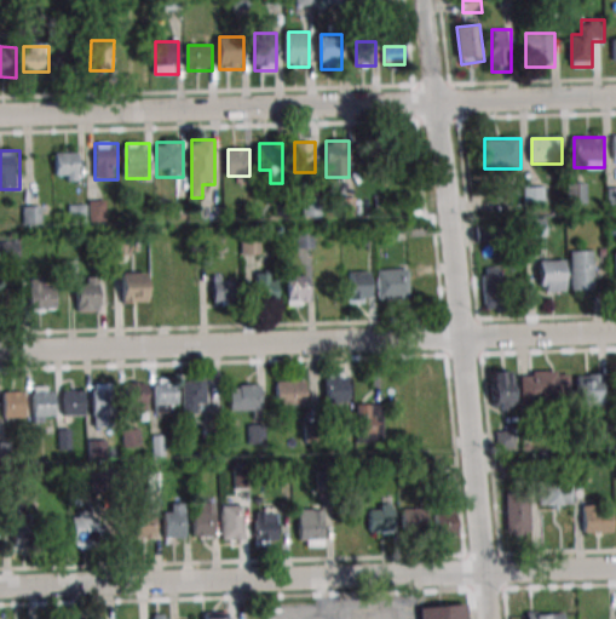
[(57,182),(80,182),(80,153),(57,153),(57,182)]
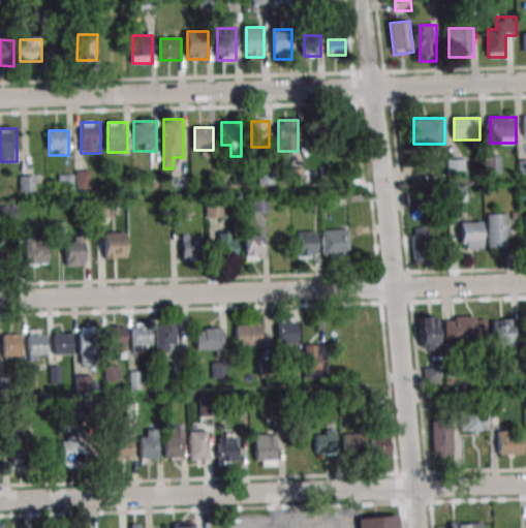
[(502,175),(502,157),(486,157),(486,175),(502,175)]
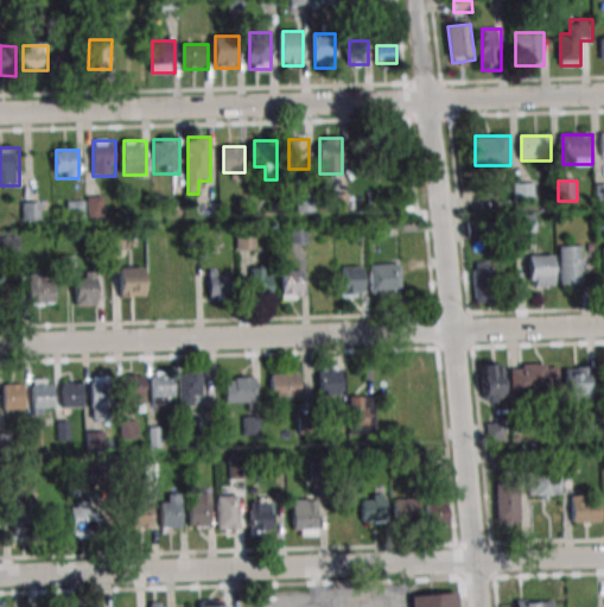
[(515,184),(516,203),(534,202),(534,184),(515,184)]
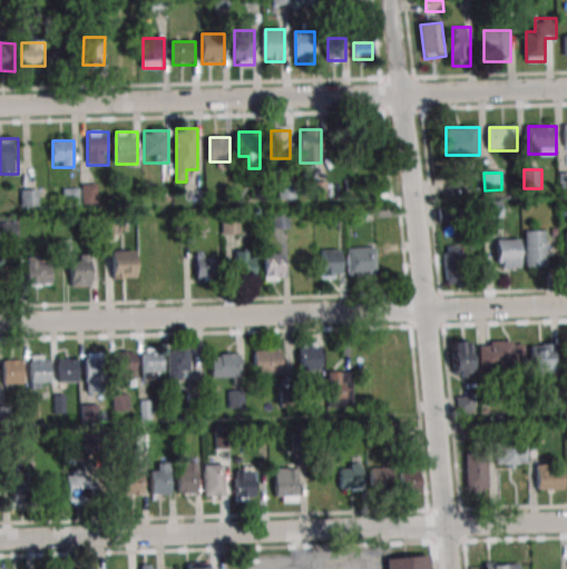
[(85,185),(85,204),(99,204),(99,185),(85,185)]
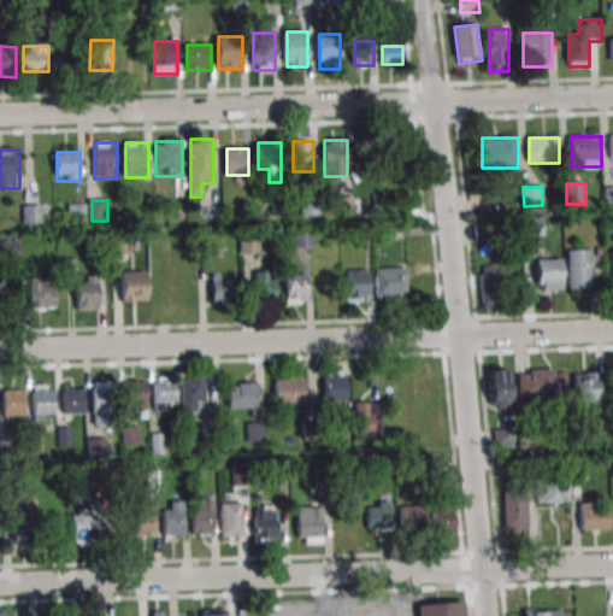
[(70,205),(70,222),(88,222),(88,205),(70,205)]
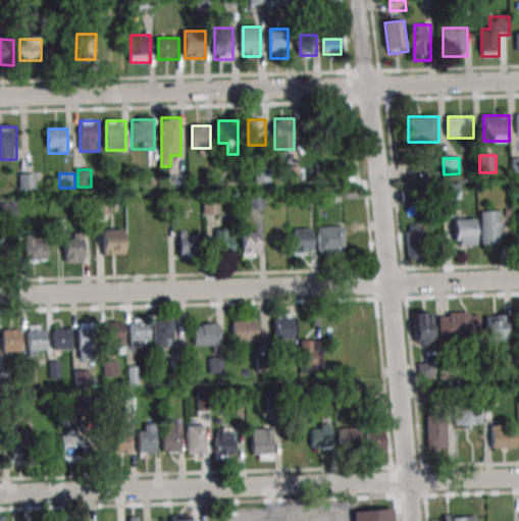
[(21,190),(37,190),(37,174),(21,174),(21,190)]
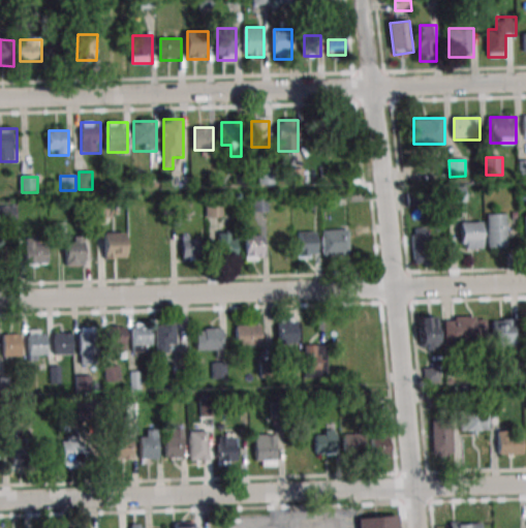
[(466,202),(465,188),(451,189),(452,203),(466,202)]
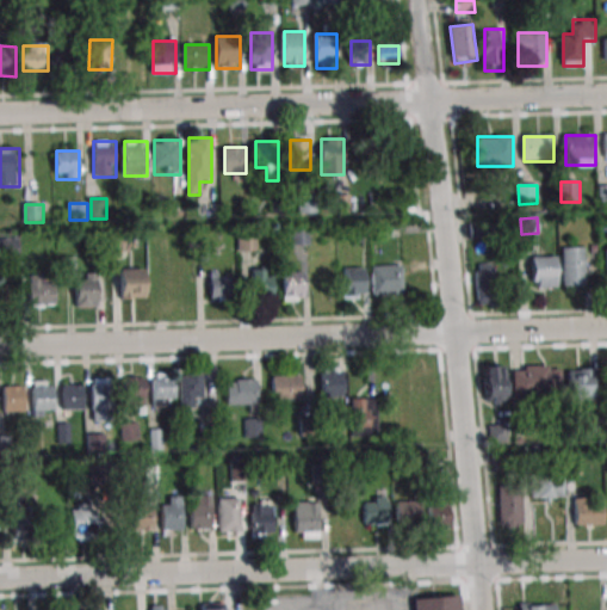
[(308,229),(295,229),(295,245),(308,245),(308,229)]
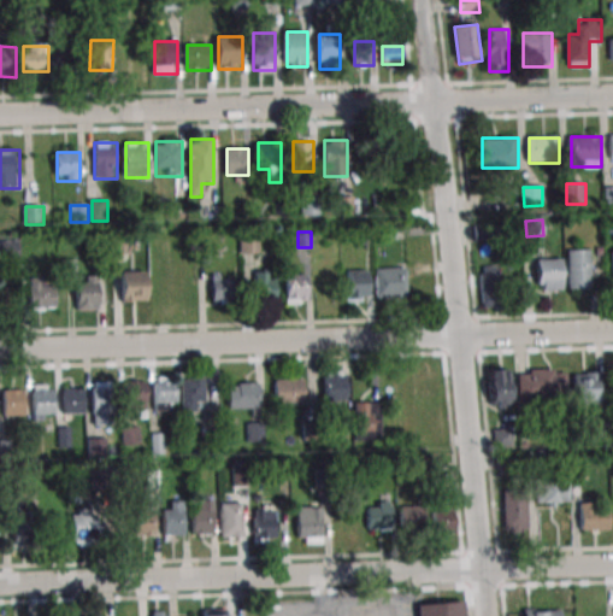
[(259,253),(259,236),(247,236),(247,253),(259,253)]
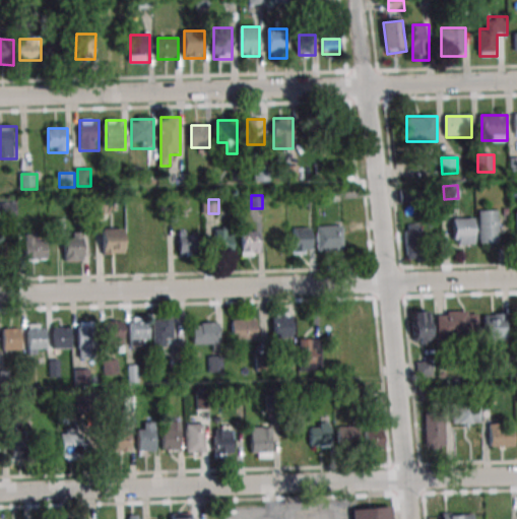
[(17,202),(0,202),(0,217),(17,218),(17,202)]
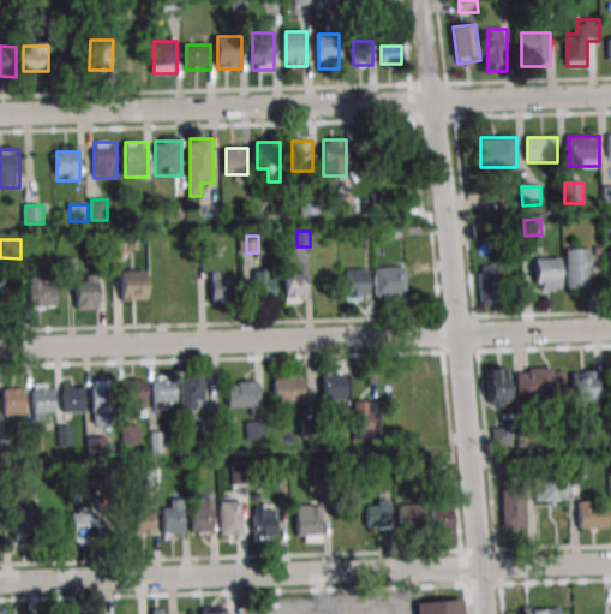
[(569,288),(589,288),(589,250),(569,250),(569,288)]
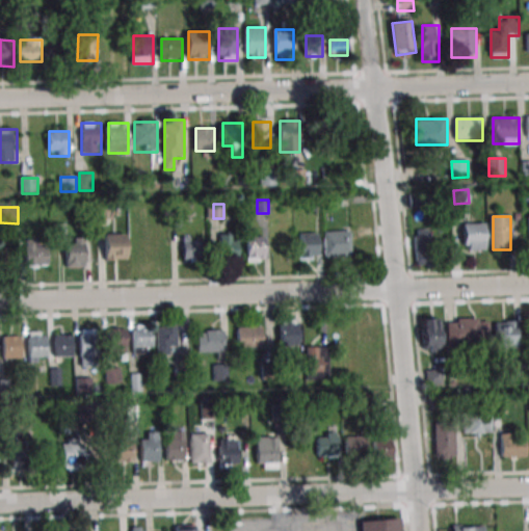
[(465,250),(485,250),(485,223),(465,223),(465,250)]
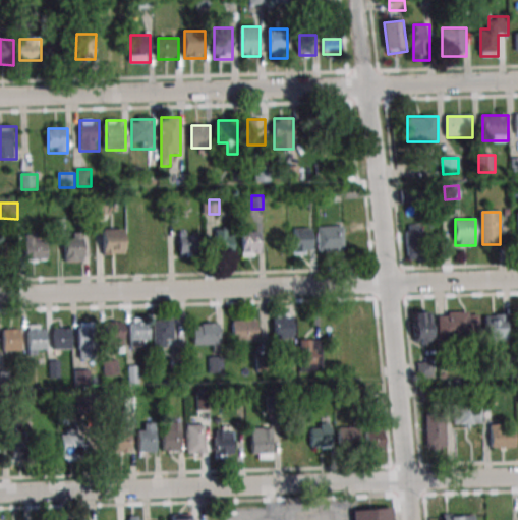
[(423,260),(422,225),(408,225),(408,260),(423,260)]
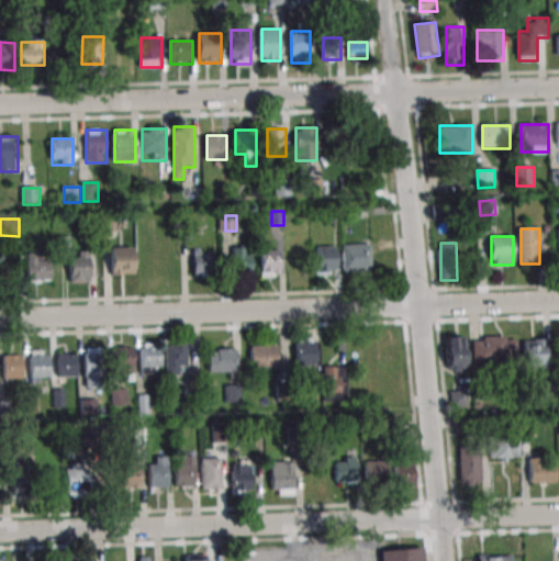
[(371,272),(371,245),(344,245),(344,272),(371,272)]
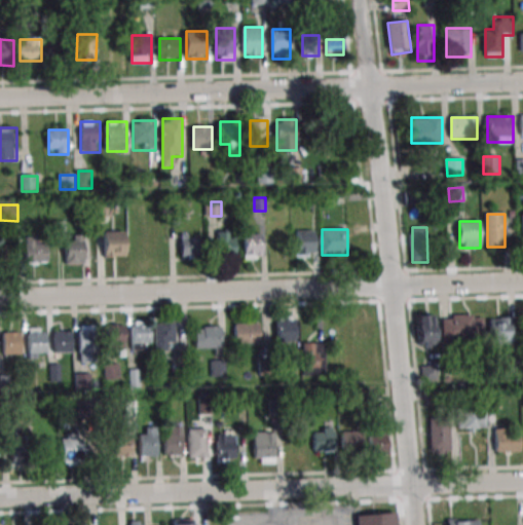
[(315,231),(298,231),(298,256),(315,256),(315,231)]
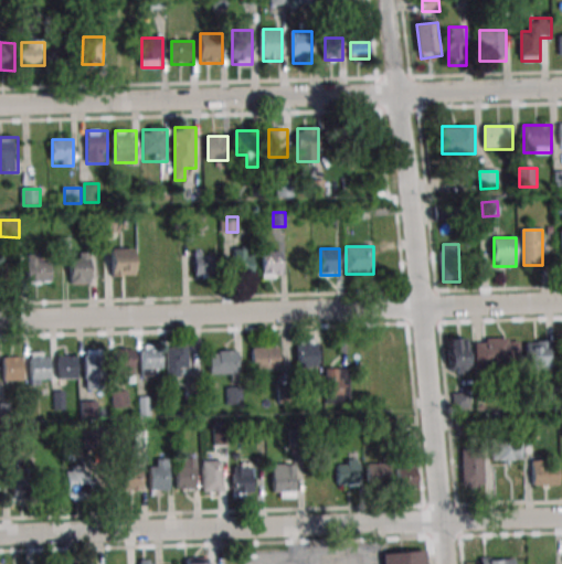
[(113,277),(137,277),(137,249),(113,249),(113,277)]
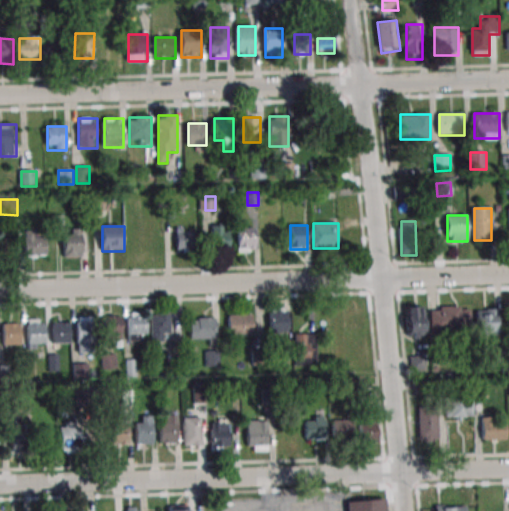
[(231,251),(231,226),(213,226),(213,251),(231,251)]
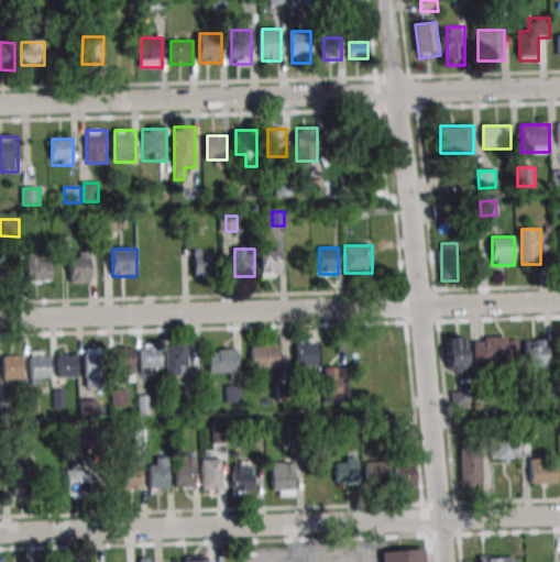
[(282,251),(262,251),(262,278),(282,278),(282,251)]
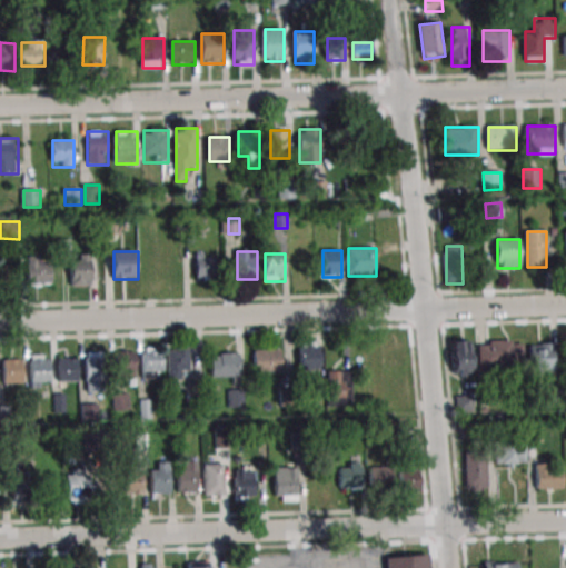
[(217,279),(217,255),(197,255),(197,279),(217,279)]
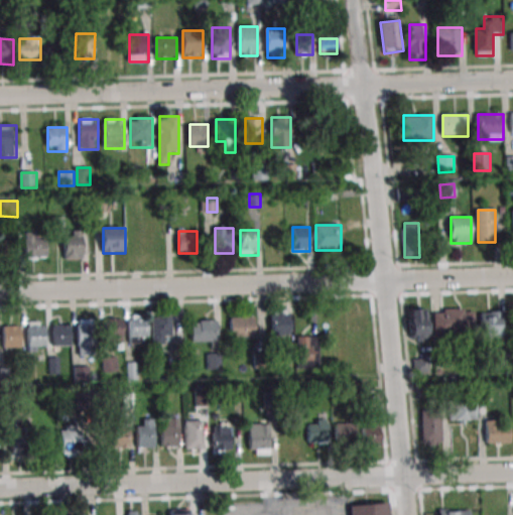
[(84,232),(66,232),(66,260),(84,260),(84,232)]
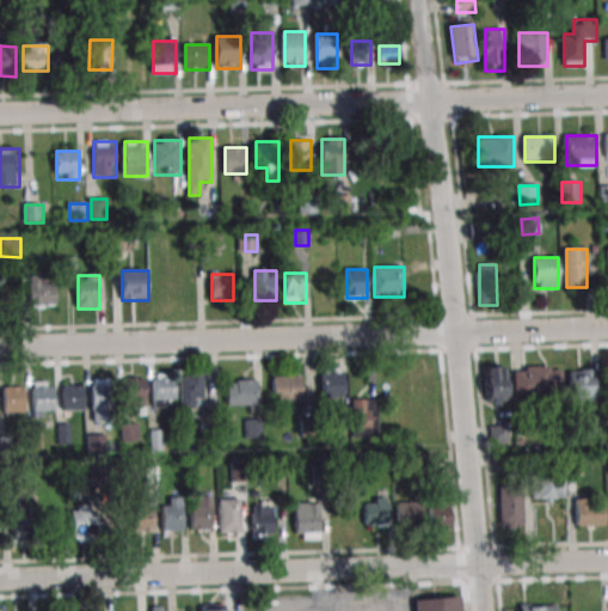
[(30,307),(56,307),(56,280),(30,280),(30,307)]
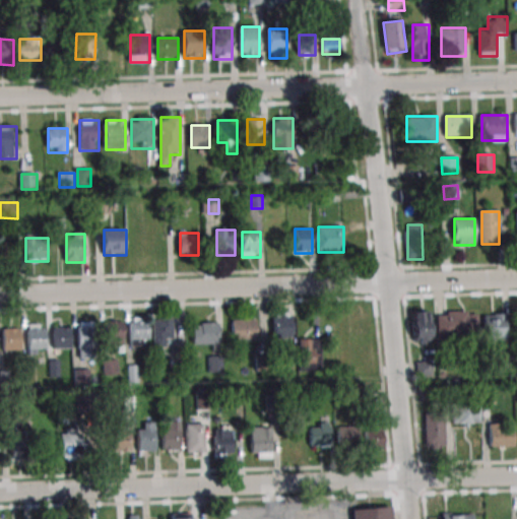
[(415,342),(432,342),(432,312),(415,312),(415,342)]
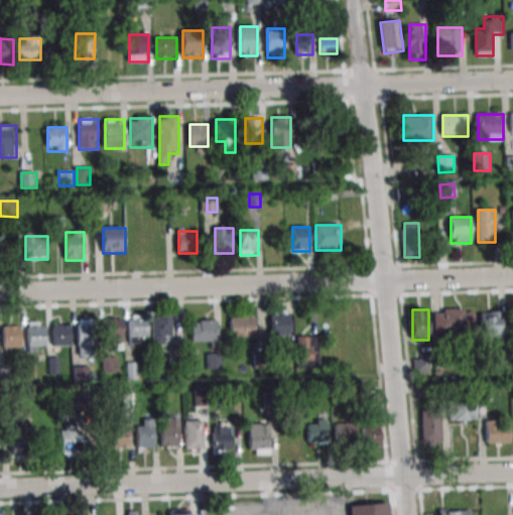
[(475,310),(435,310),(435,333),(475,333),(475,310)]
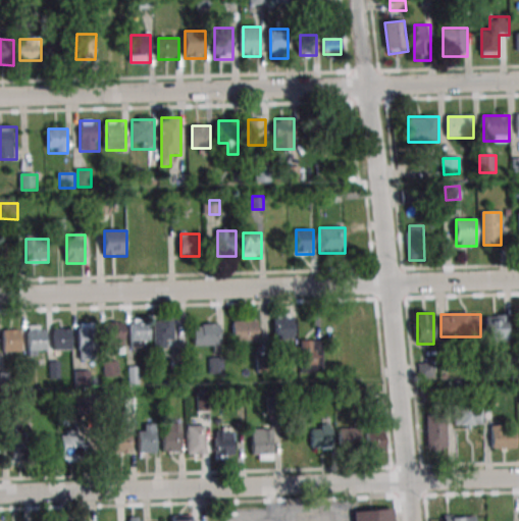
[(276,340),(295,340),(295,315),(276,315),(276,340)]
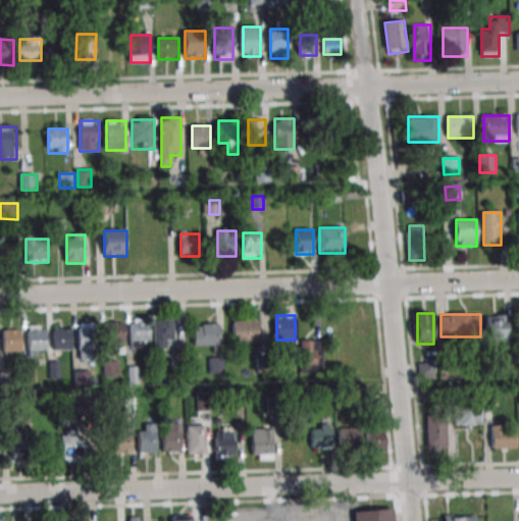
[(487,342),(509,342),(509,316),(487,316),(487,342)]
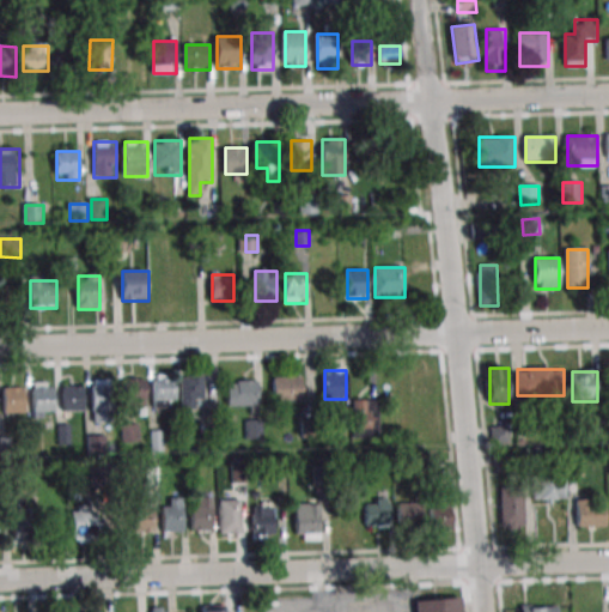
[(176,408),(176,376),(154,376),(154,408),(176,408)]
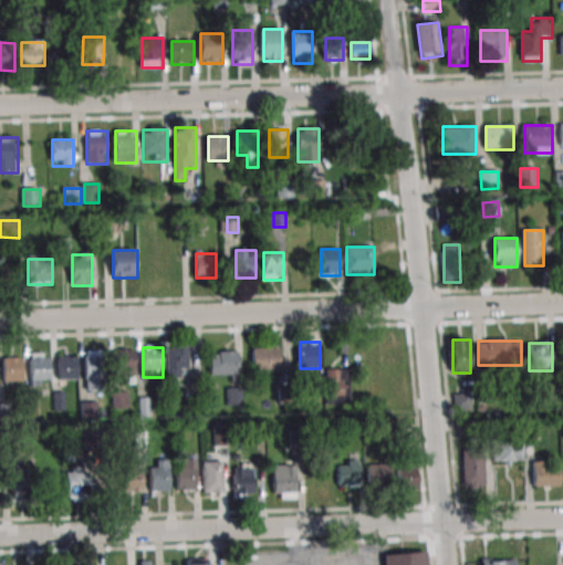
[(169,377),(189,377),(189,347),(169,347),(169,377)]
